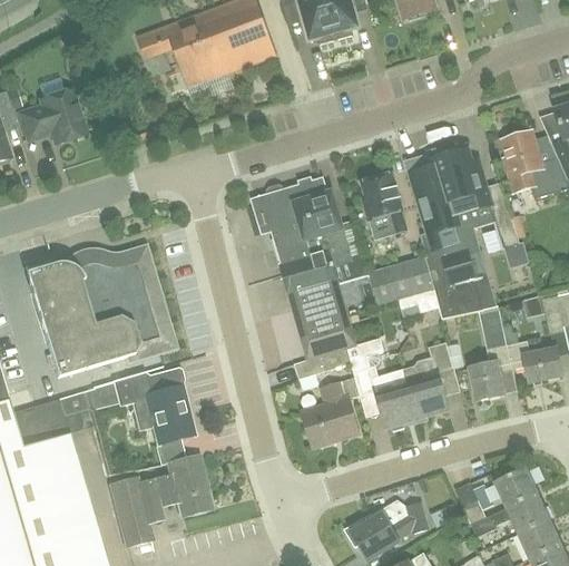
[(173,47),(178,62),(187,86),(276,54),(256,0),(231,0),(136,35),(145,57),(173,47)]
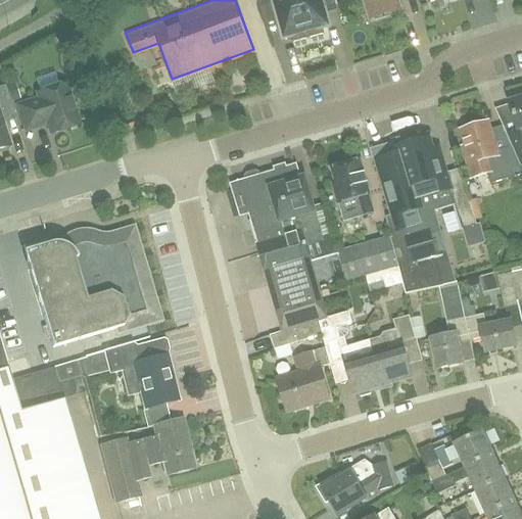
[(274,0),(279,18),(284,36),(290,34),(292,39),(307,35),(297,0),(257,0),(258,3),(270,0),(274,0)]
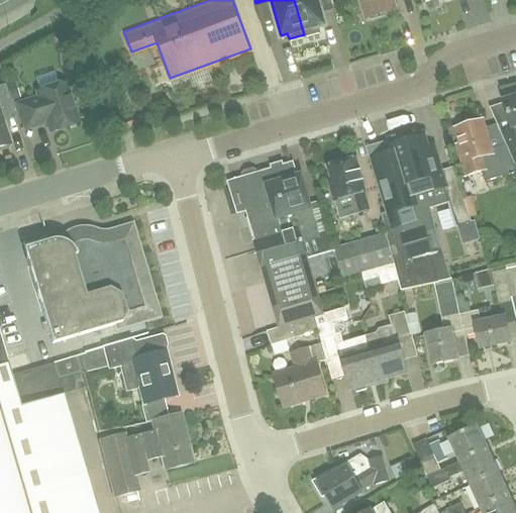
[(294,0),(304,34),(319,30),(318,25),(324,23),(318,0),(294,0)]
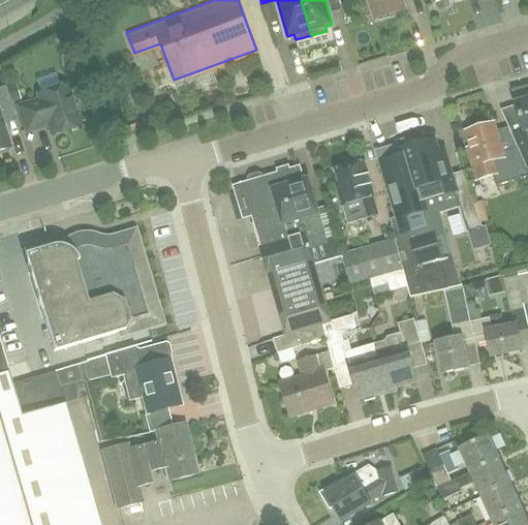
[(369,0),(374,17),(404,8),(401,0),(369,0)]
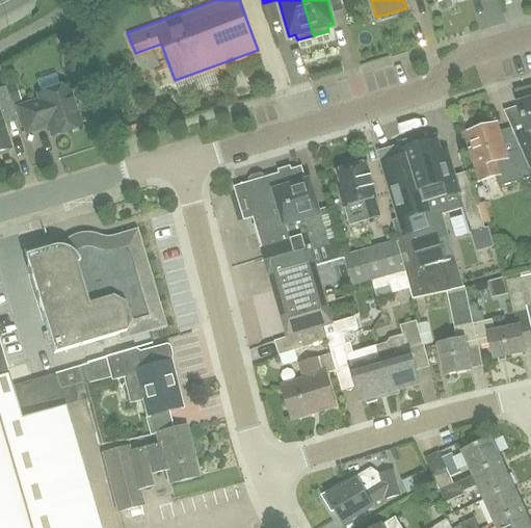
[(87,121),(74,79),(45,88),(47,95),(25,102),(33,127),(55,120),(59,130),(87,121)]
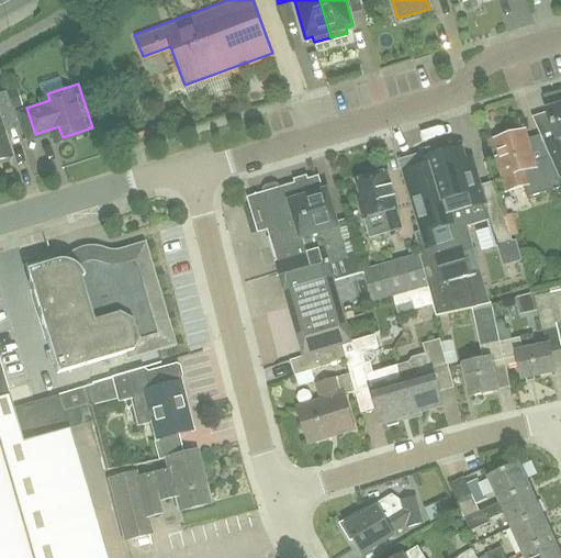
[(0,160),(8,158),(7,155),(10,154),(0,122),(14,118),(4,88),(0,89),(0,160)]
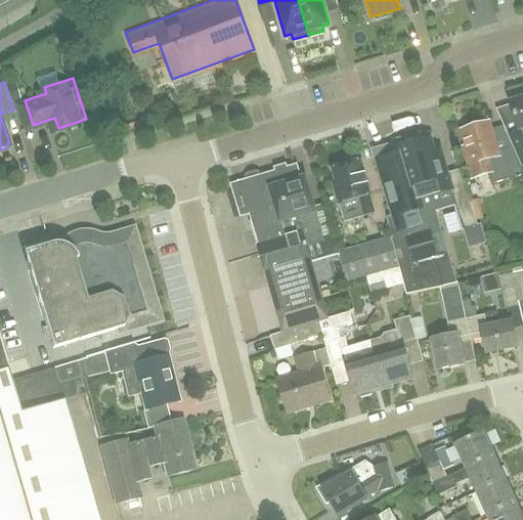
[(512,143),(522,169),(522,94),(509,99),(509,101),(494,106),(505,128),(512,143)]
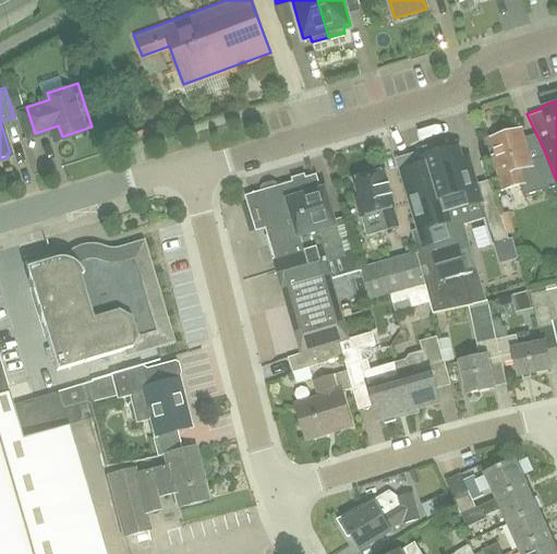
[(529,157),(523,136),(520,127),(492,135),(496,153),(493,154),(503,187),(521,181),(524,192),(556,184),(556,180),(545,153),(529,157)]
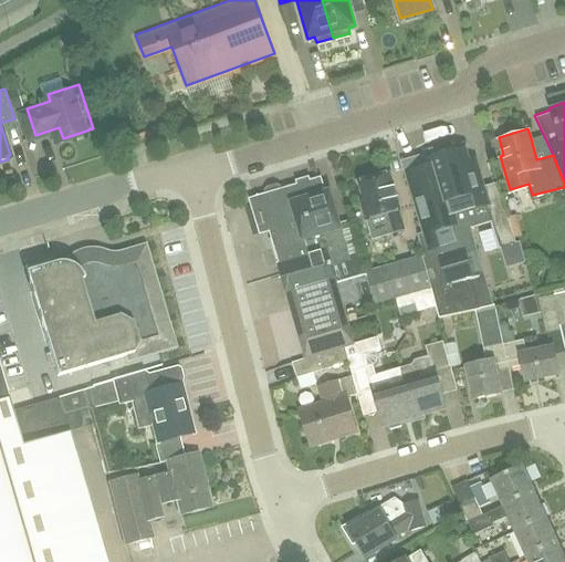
[(485,200),(487,200),(474,159),(468,162),(463,148),(442,155),(441,151),(425,155),(426,160),(403,167),(422,230),(417,232),(424,256),(432,284),(430,285),(436,302),(439,315),(481,306),(464,250),(475,247),(469,224),(490,218),(485,200)]
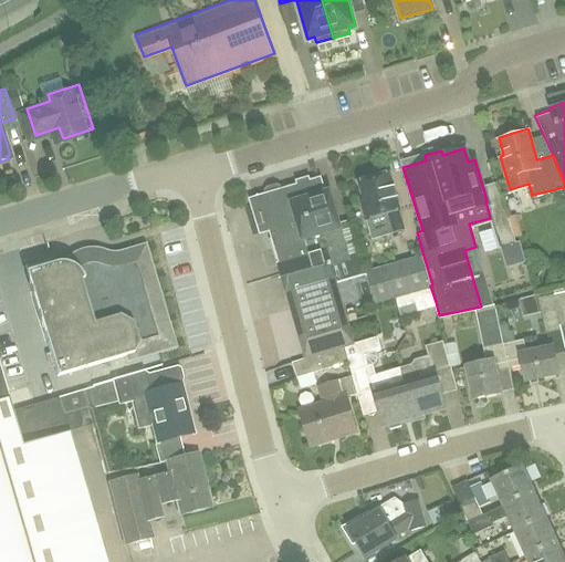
[(369,230),(390,225),(391,230),(404,226),(398,208),(399,208),(388,170),(358,179),(363,196),(359,197),(366,218),(369,230)]
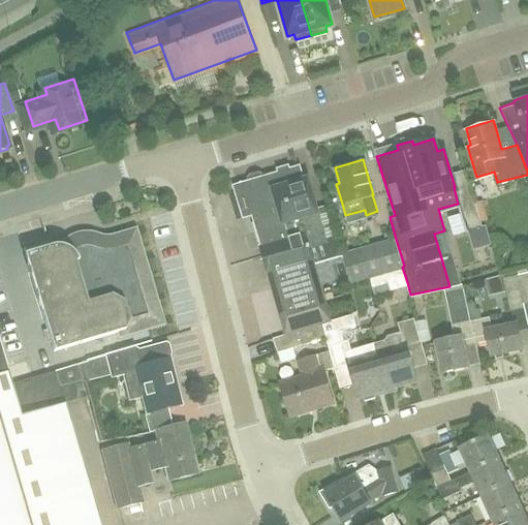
[(285,334),(320,322),(331,319),(314,263),(341,255),(325,204),(316,207),(308,177),(302,178),(299,166),(236,186),(245,215),(253,213),(262,243),(259,244),(285,334)]
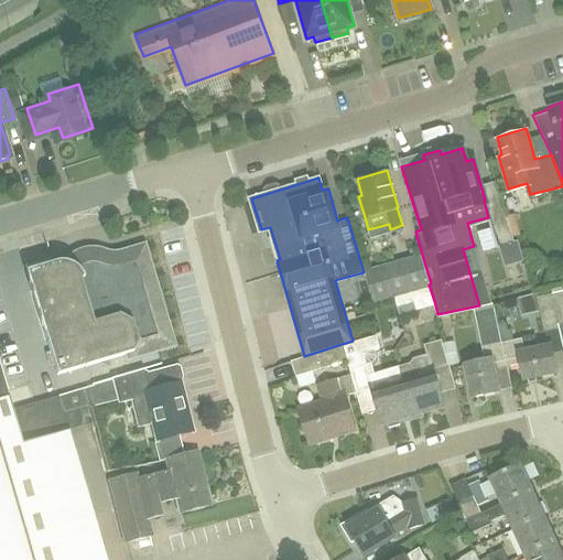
[(484,200),(488,217),(497,245),(513,239),(504,207),(501,208),(497,196),(485,200),(484,200)]
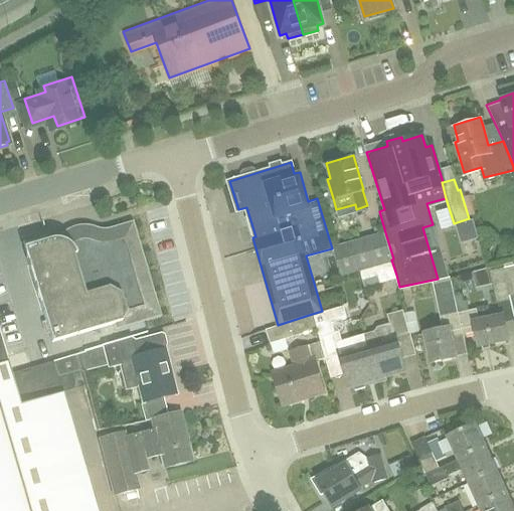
[(380,222),(376,207),(360,212),(364,226),(380,222)]
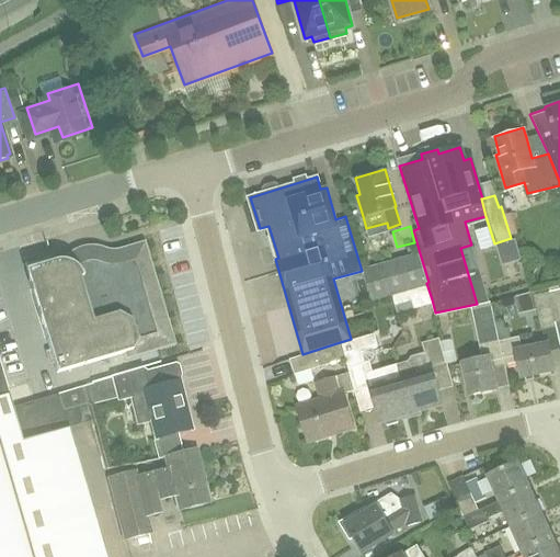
[(504,243),(507,262),(523,260),(521,241),(504,243)]
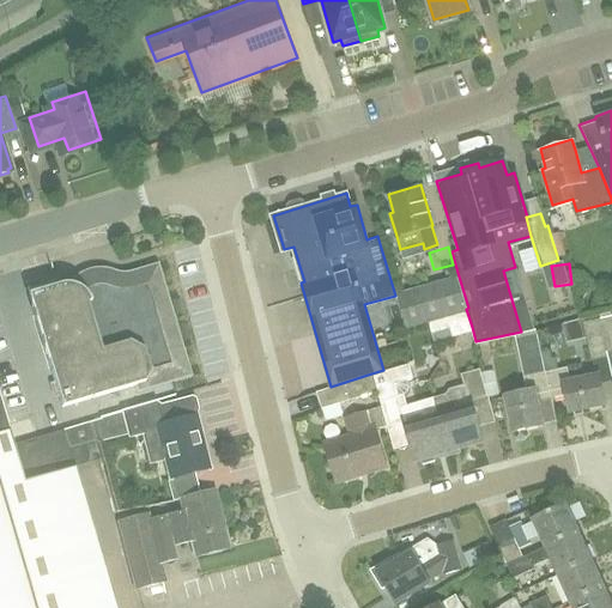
[(80,275),(76,283),(83,286),(103,353),(100,360),(91,357),(83,359),(82,363),(77,360),(50,369),(61,403),(138,381),(139,384),(144,383),(145,383),(187,371),(155,265),(113,277),(113,278),(100,269),(80,275)]
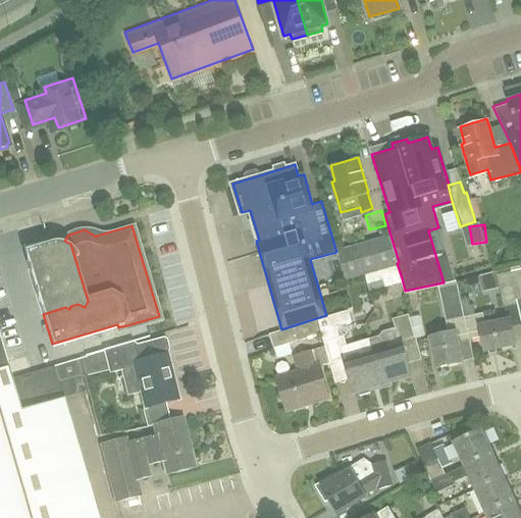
[(346,278),(364,272),(397,263),(399,262),(391,236),(337,251),(346,278)]
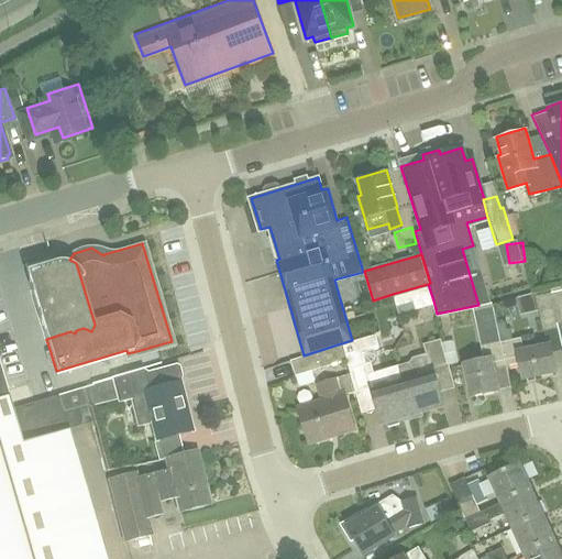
[(76,263),(69,260),(65,259),(62,258),(57,258),(54,259),(25,267),(46,339),(70,331),(75,333),(76,330),(84,328),(91,331),(95,325),(76,263)]
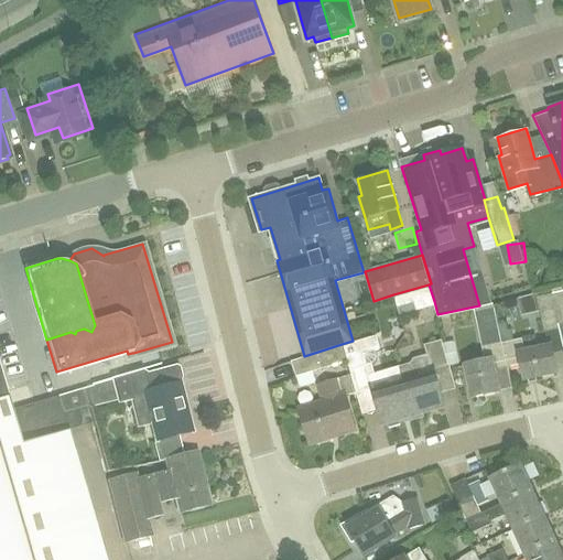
[(415,307),(434,301),(429,284),(393,294),(396,303),(412,298),(415,307)]
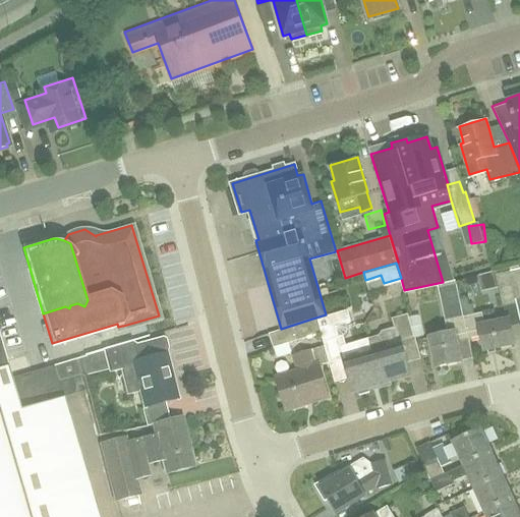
[(519,299),(519,266),(510,268),(517,300),(519,299)]
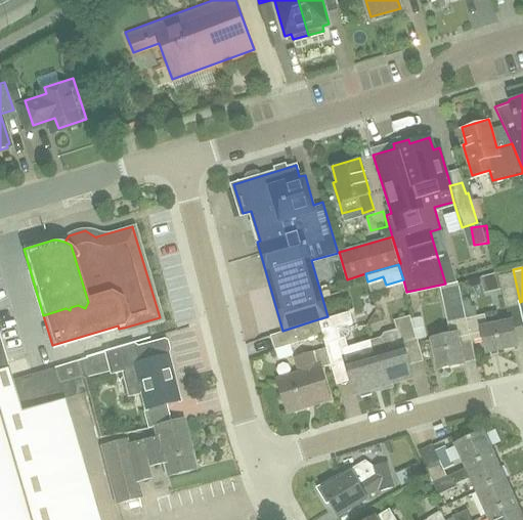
[(520,302),(513,269),(498,272),(506,305),(520,302)]
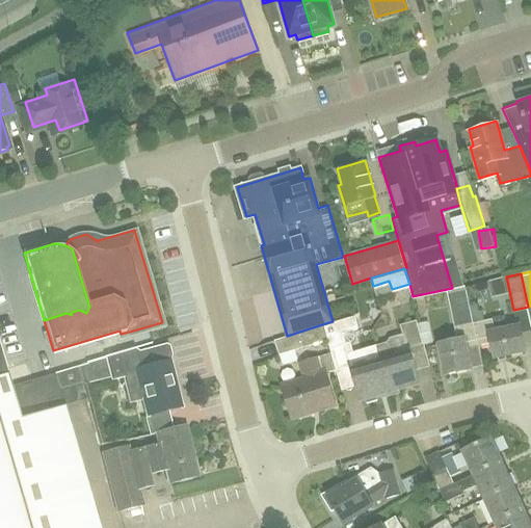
[(478,343),(473,322),(469,302),(466,288),(448,292),(457,338),(439,342),(445,373),(470,367),(466,346),(478,343)]
